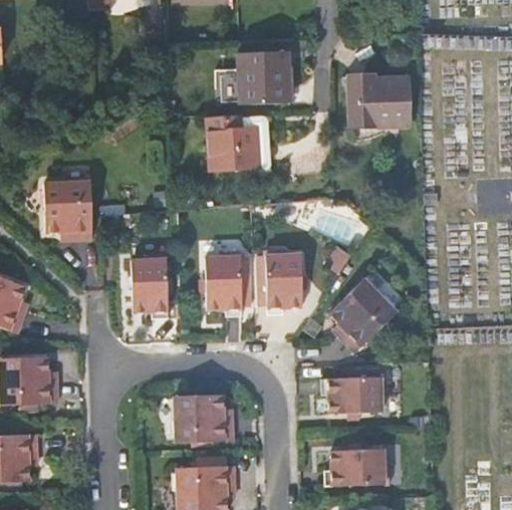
[(290,60),(246,61),(247,109),(291,108),(290,60)]
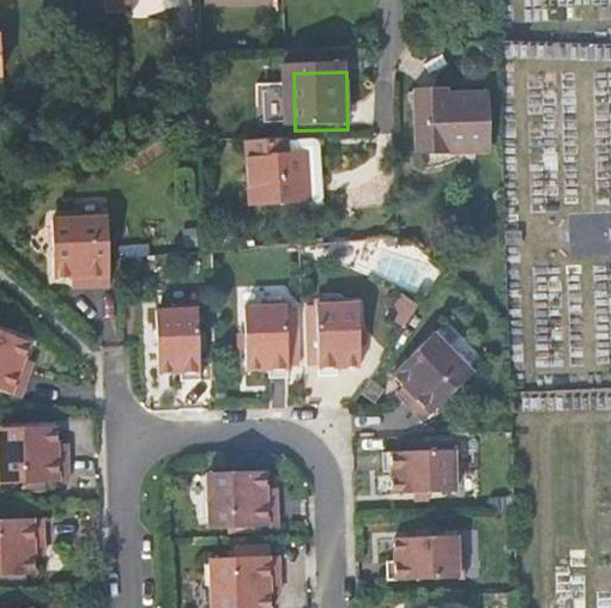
[(460,98),(419,99),(421,158),(488,157),(488,104),(461,104),(460,98)]
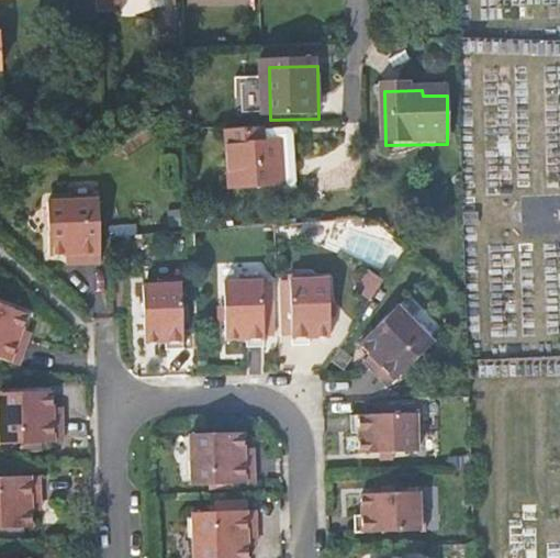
[(280,137),(227,138),(228,188),(281,187),(281,194),(290,193),(294,188),(294,149),(287,151),(280,137)]
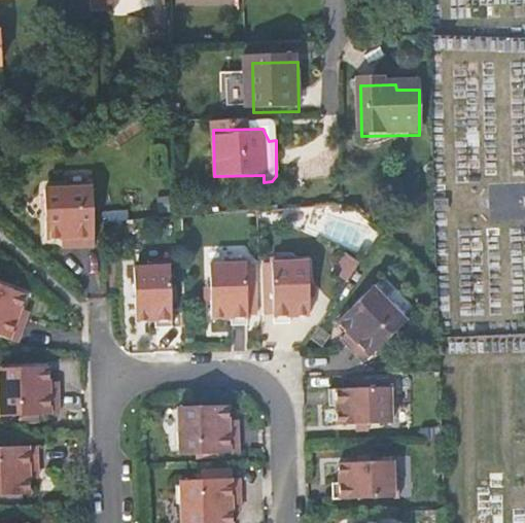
[(48,241),(65,240),(72,239),(73,244),(96,243),(93,187),(46,189),(48,241)]
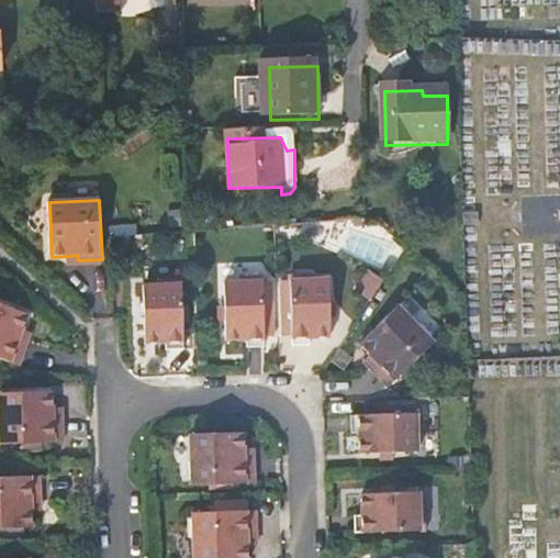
[(332,310),(331,297),(329,279),(314,279),(314,275),(290,275),(294,344),(309,343),(309,335),(333,334),(332,310)]
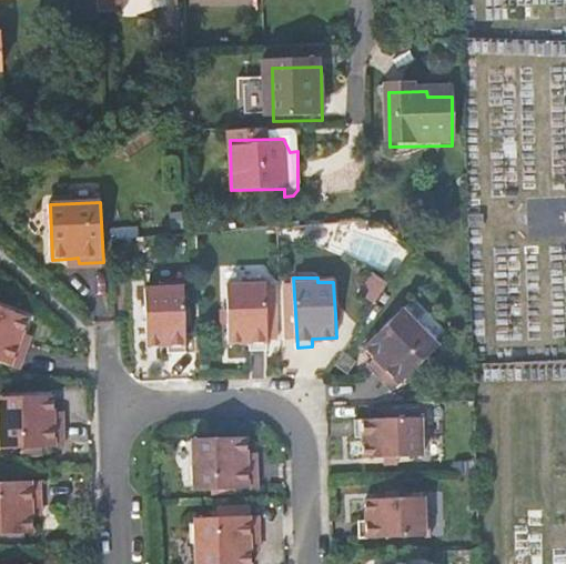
[(226,304),(228,318),(229,342),(251,341),(251,350),(270,349),(265,279),(244,280),(243,284),(225,285),(226,304)]
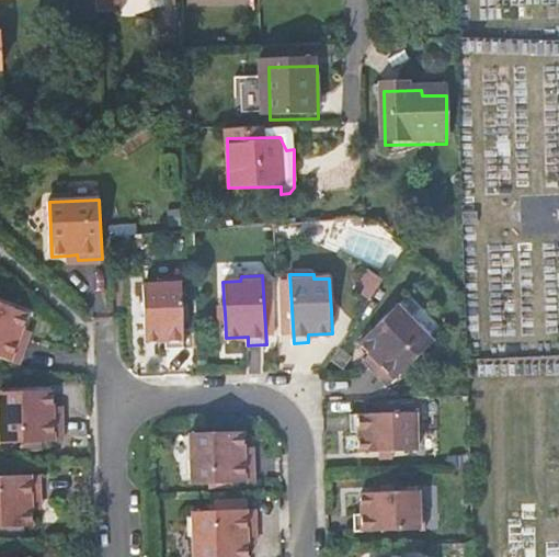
[(357,295),(369,304),(384,283),(371,275),(357,295)]
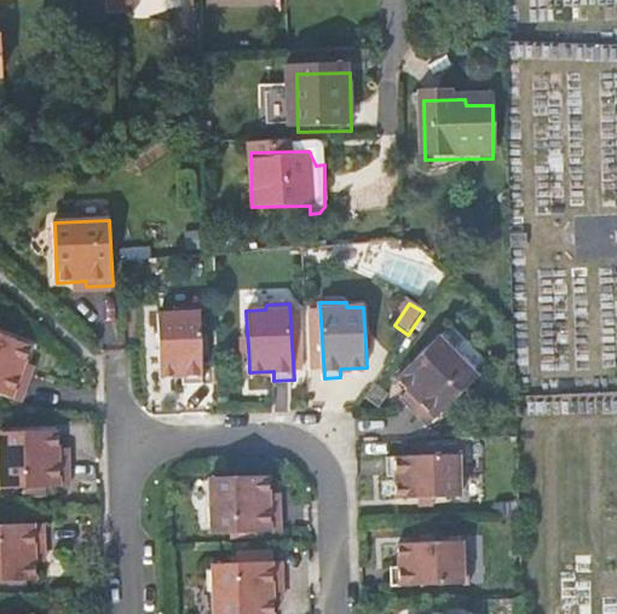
[(159,314),(160,335),(160,351),(161,375),(183,374),(184,384),(203,383),(200,307),(176,308),(177,313),(159,314)]
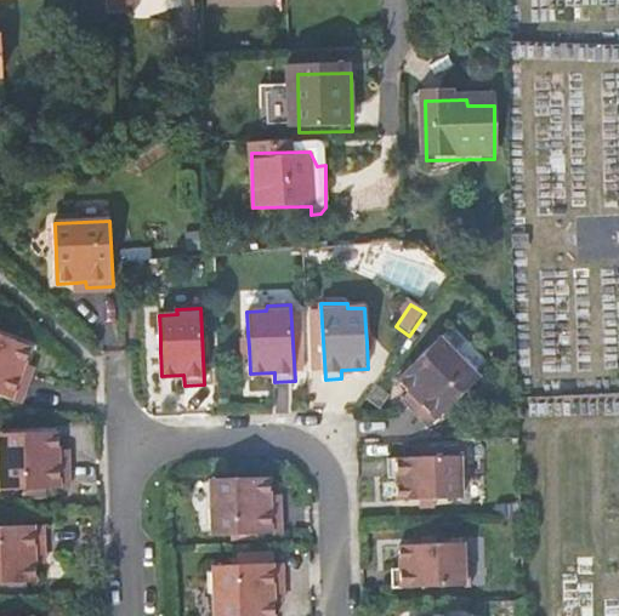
[(24,374),(28,363),(34,344),(0,331),(0,394),(20,401),(30,376),(24,374)]
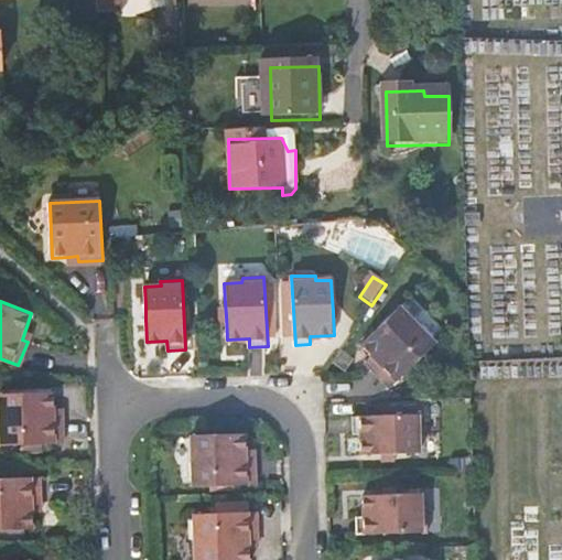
[(368,336),(377,346),(384,354),(379,358),(397,378),(441,338),(408,301),(368,336)]
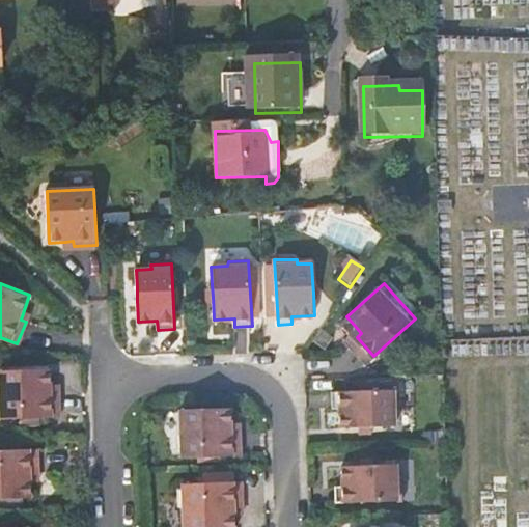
[(351,330),(357,337),(361,333),(355,326),(351,330)]
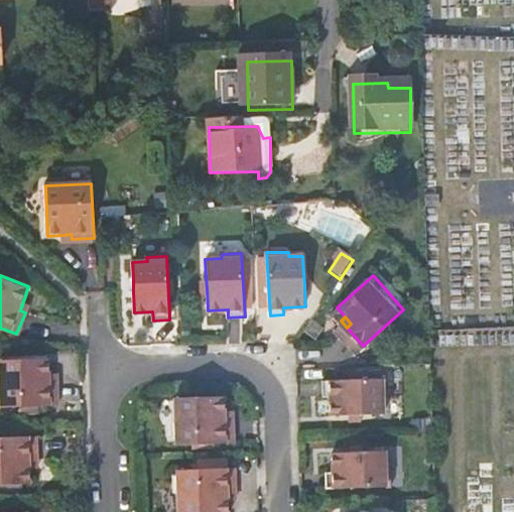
[(3,361),(4,371),(0,370),(0,401),(5,402),(6,407),(25,406),(43,405),(59,404),(58,382),(53,382),(52,376),(52,375),(52,359),(3,361)]
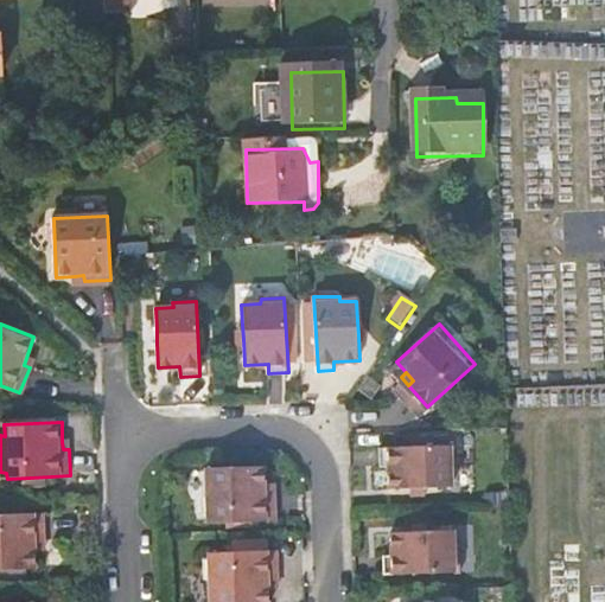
[(392,488),(413,487),(433,486),(454,485),(453,468),(459,467),(458,443),(382,448),(383,465),(390,463),(392,488)]
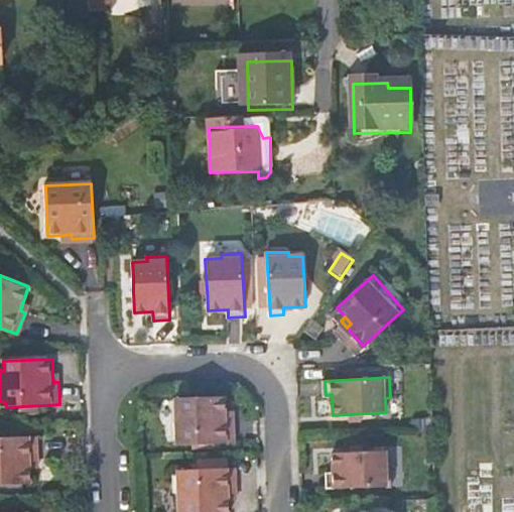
[(230,419),(229,412),(228,396),(178,398),(181,444),(235,442),(234,419),(230,419)]
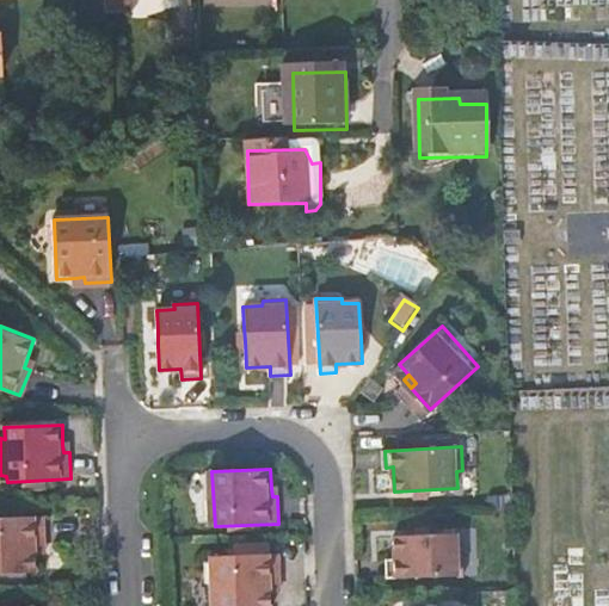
[(41,545),(47,545),(45,515),(0,518),(0,574),(43,572),(42,554),(41,545)]
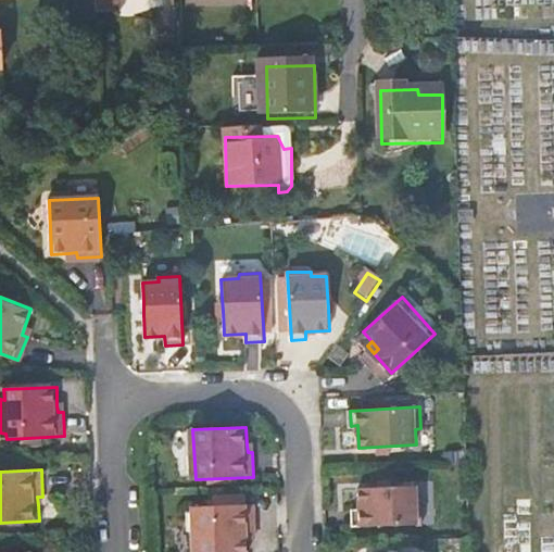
[(397,485),(379,486),(361,487),(362,510),(354,510),(354,526),(424,522),(423,500),(417,501),(417,484),(397,485)]
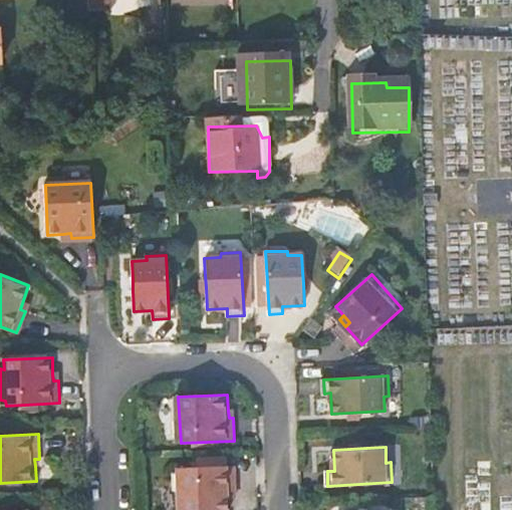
[(230,491),(236,491),(234,466),(182,468),(184,509),(232,509),(231,499),(230,491)]
